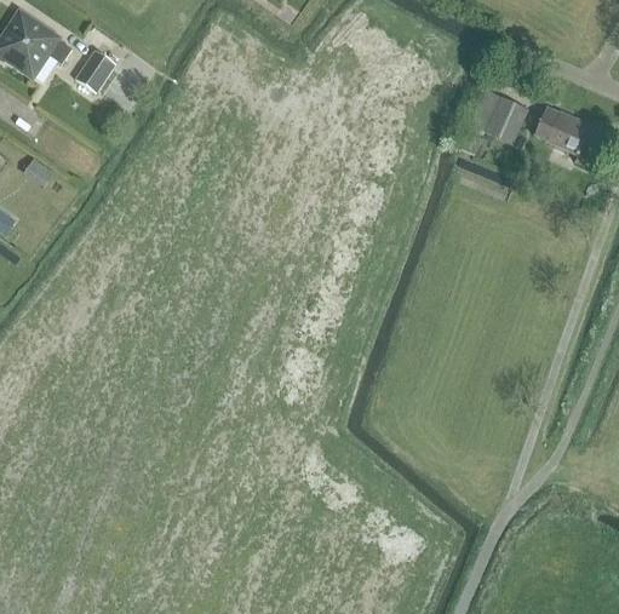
[(73,46),(21,11),(3,38),(0,35),(0,55),(4,58),(6,55),(33,73),(47,51),(62,62),(73,46)]
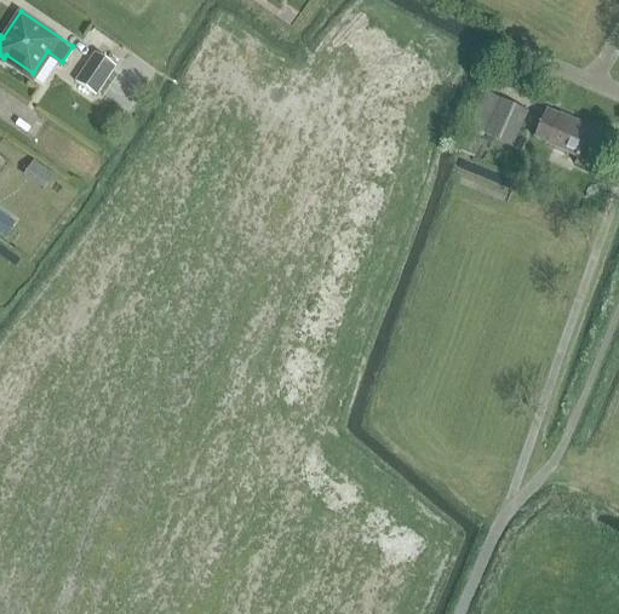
[(97,91),(116,62),(96,47),(75,76),(97,91)]
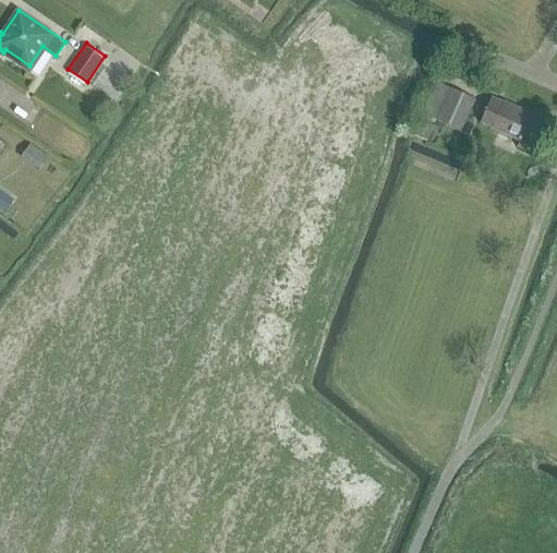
[(467,129),(480,95),(440,80),(427,113),(467,129)]
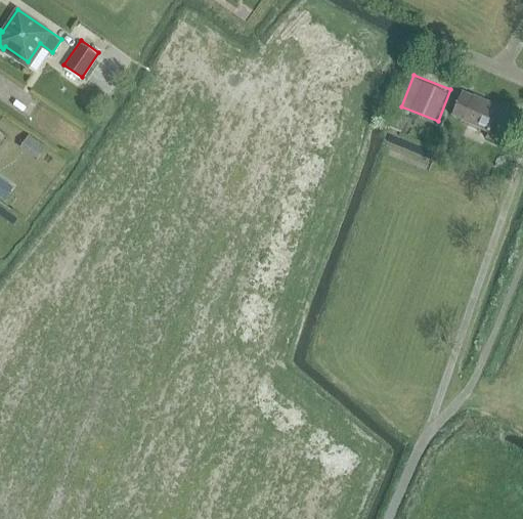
[(475,94),(462,89),(452,113),(465,118),(465,119),(489,130),(487,134),(503,140),(515,111),(475,93),(475,94)]
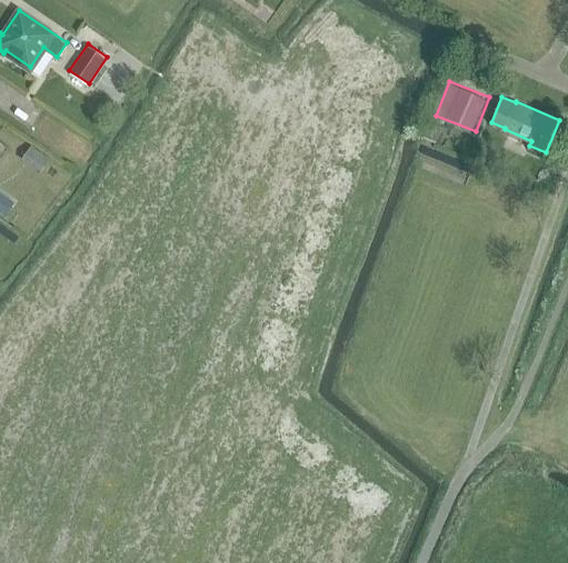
[(25,152),(43,166),(50,156),(31,142),(25,152)]
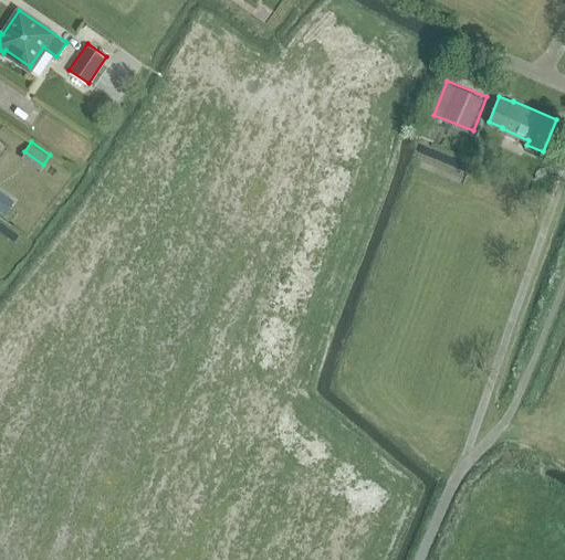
[(0,209),(4,212),(16,198),(0,187),(0,209)]
